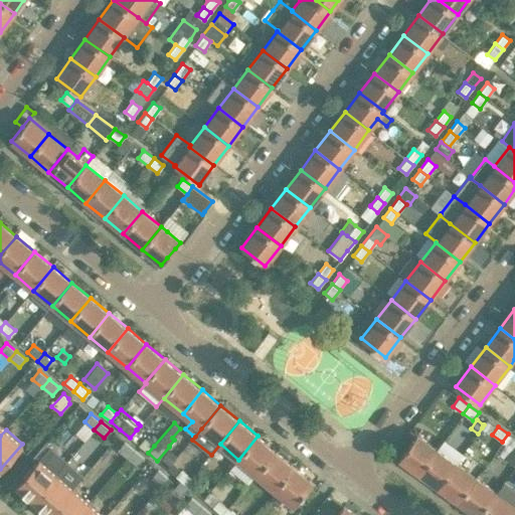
[(514,445),(514,439),(508,434),(502,442),(512,450),(514,445)]
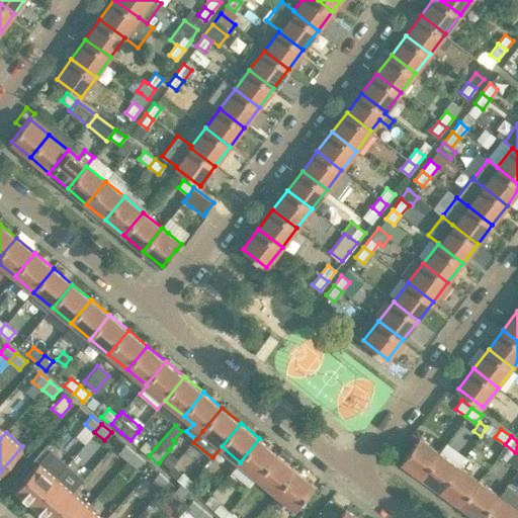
[(419,437),(401,461),(421,477),(439,452),(419,437)]
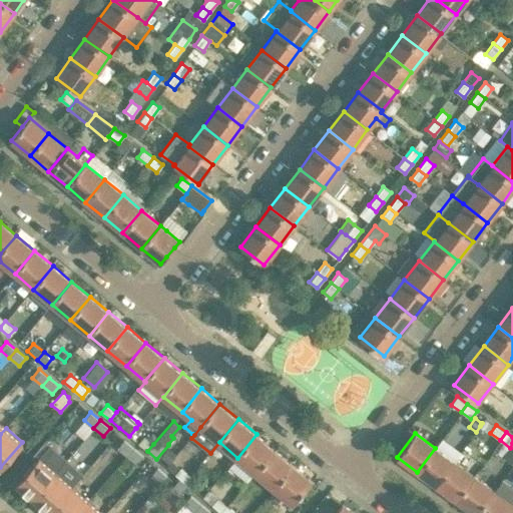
[(257,434),(237,458),(257,473),(276,449),(257,434)]
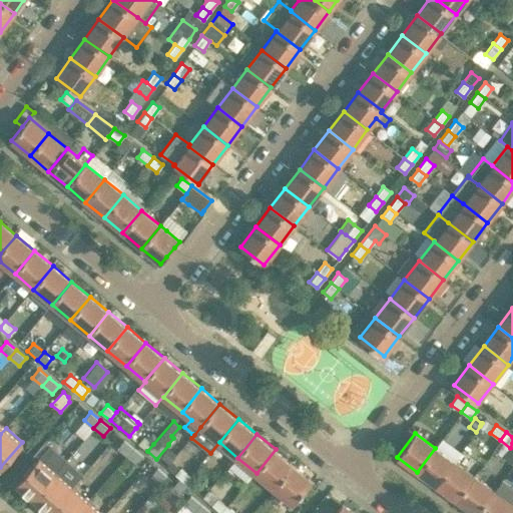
[(143,437),(138,444),(147,451),(153,444),(143,437)]
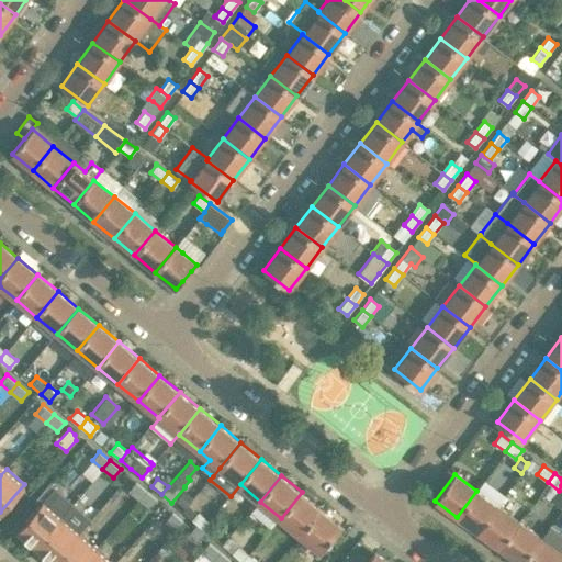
[(43,499),(54,486),(49,482),(34,499),(40,504),(43,499)]
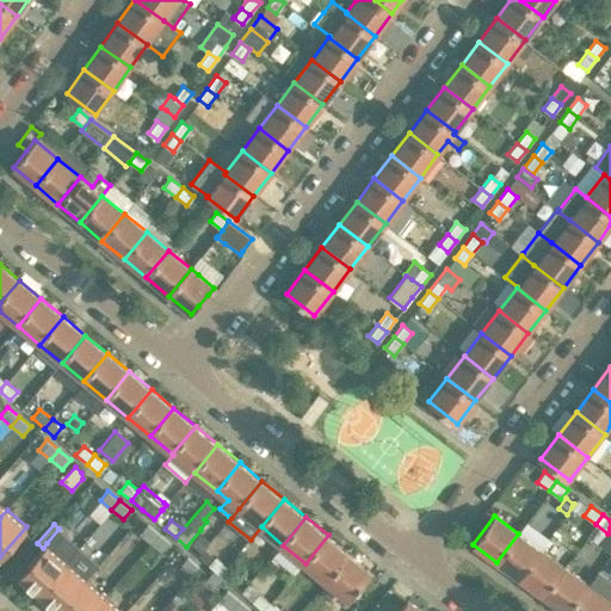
[(140,534),(152,543),(159,534),(148,524),(140,534)]
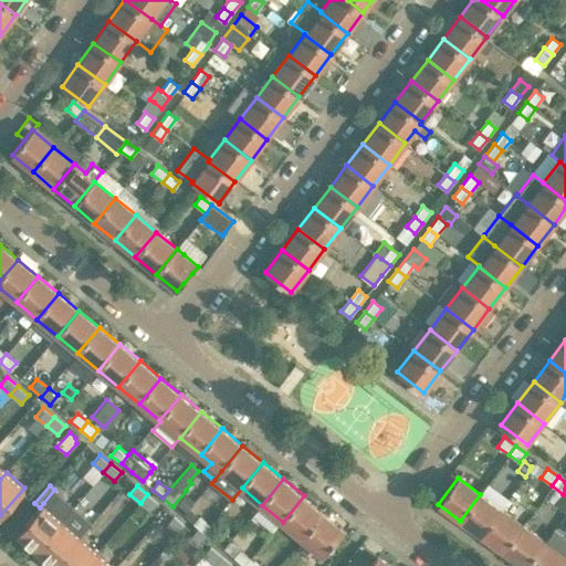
[(20,530),(17,533),(35,549),(61,520),(73,506),(54,490),(43,503),(40,507),(35,513),(20,530)]
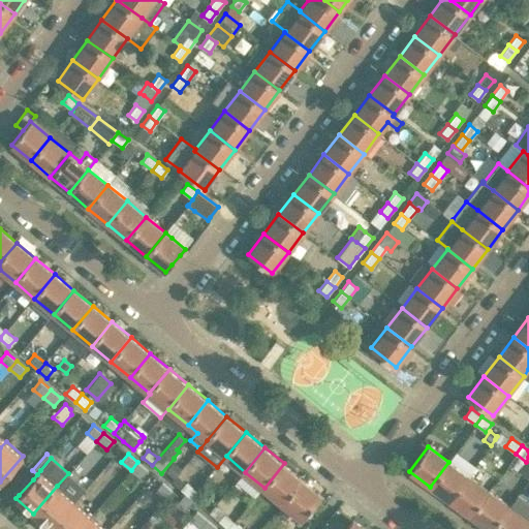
[(174,460),(163,473),(165,475),(172,480),(173,479),(173,478),(177,474),(182,468),(177,463),(174,460)]
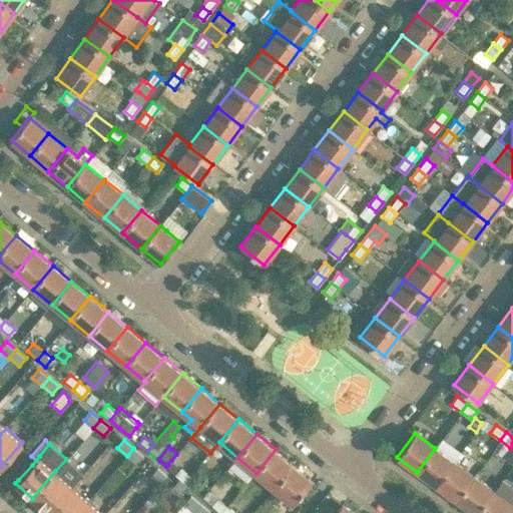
[(133,448),(127,456),(136,464),(143,456),(133,448)]
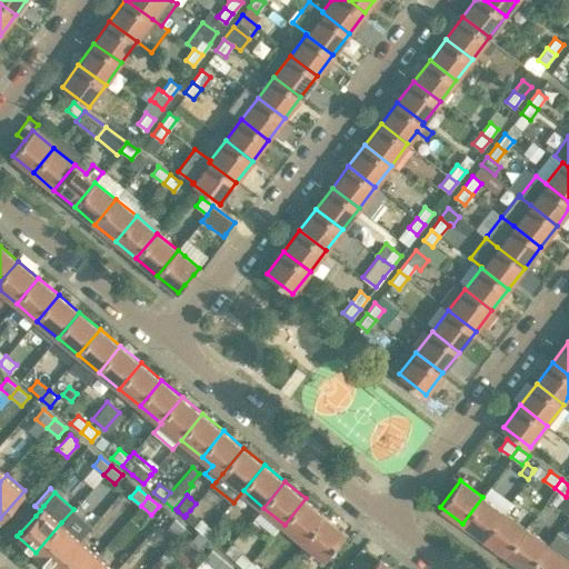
[(482,497),(462,523),(485,539),(503,512),(482,497)]
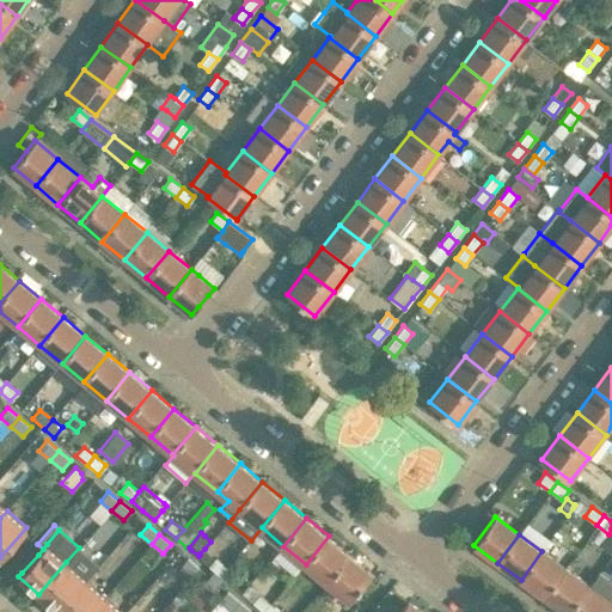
[(329,536),(306,564),(328,582),(350,555),(329,536)]
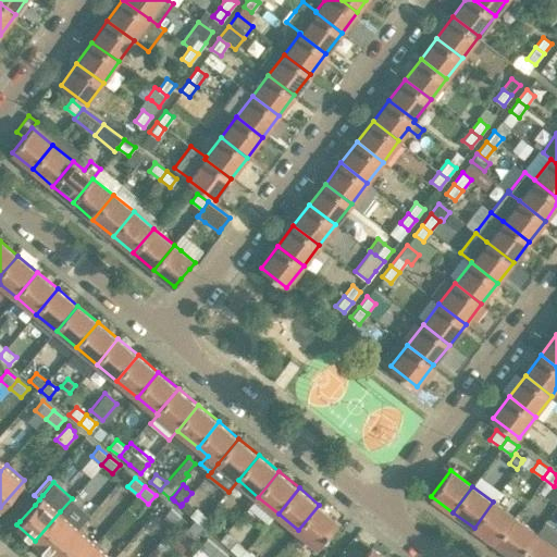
[(60,511),(35,541),(52,556),(78,527),(89,514),(72,498),(60,511)]
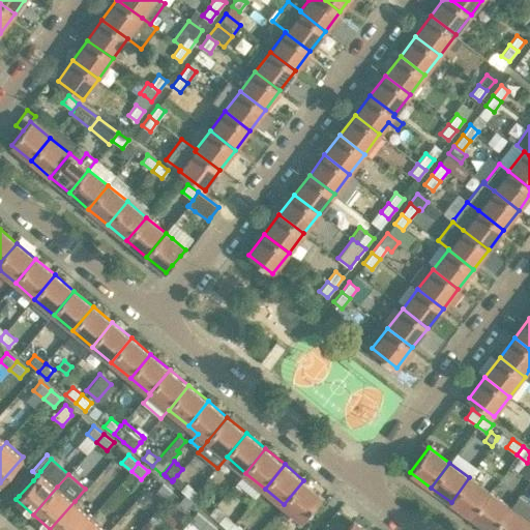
[(173,480),(172,481),(180,488),(181,487),(185,482),(177,475),(173,479),(173,480)]
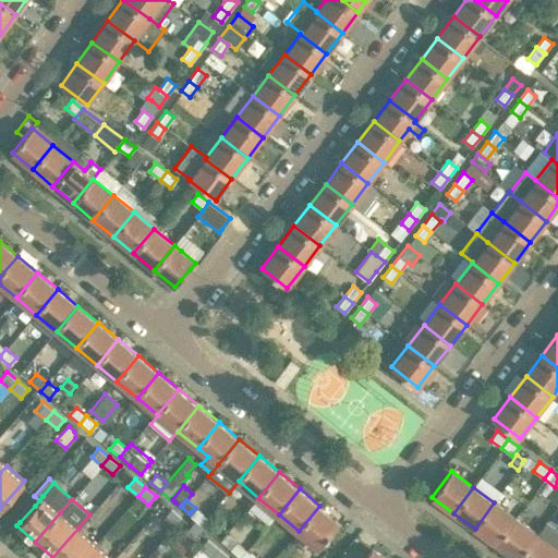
[(35,506),(29,501),(15,518),(20,522),(35,506)]
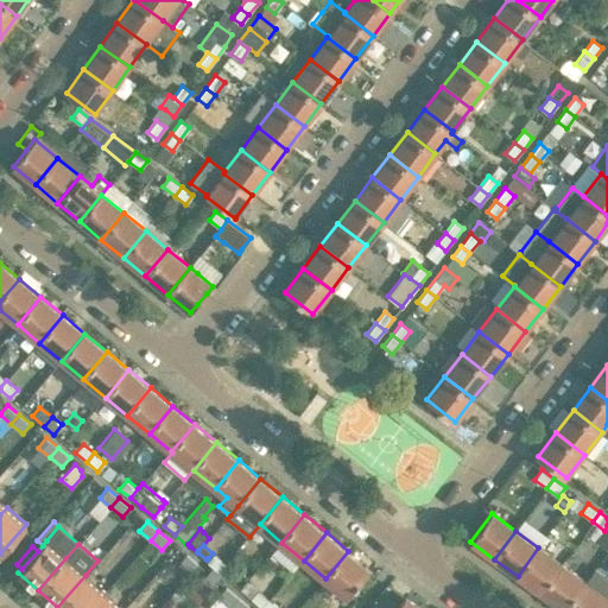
[(538,548),(518,576),(540,593),(562,564),(538,548)]
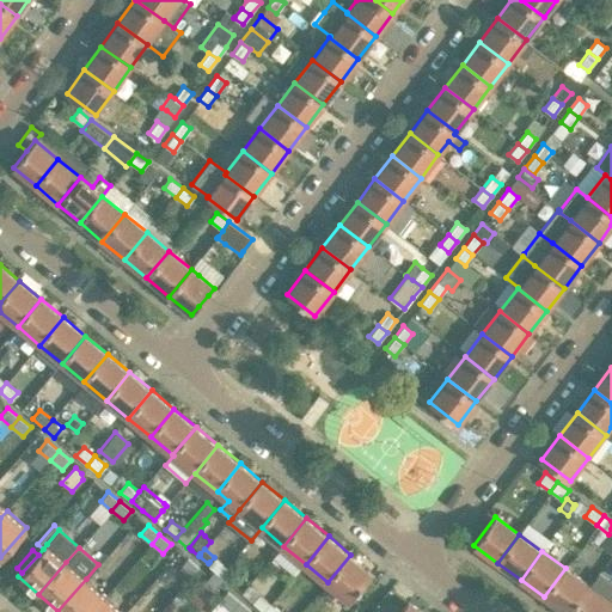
[(350,555),(328,582),(350,601),(374,573),(350,555)]
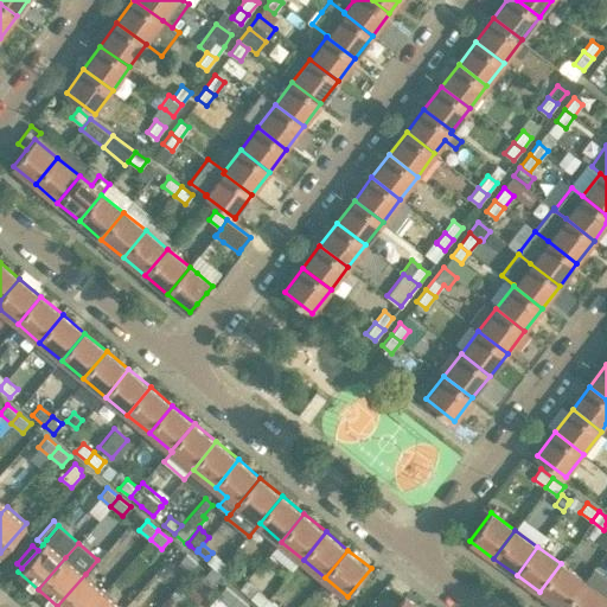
[(190,573),(198,562),(186,553),(178,562),(190,573)]
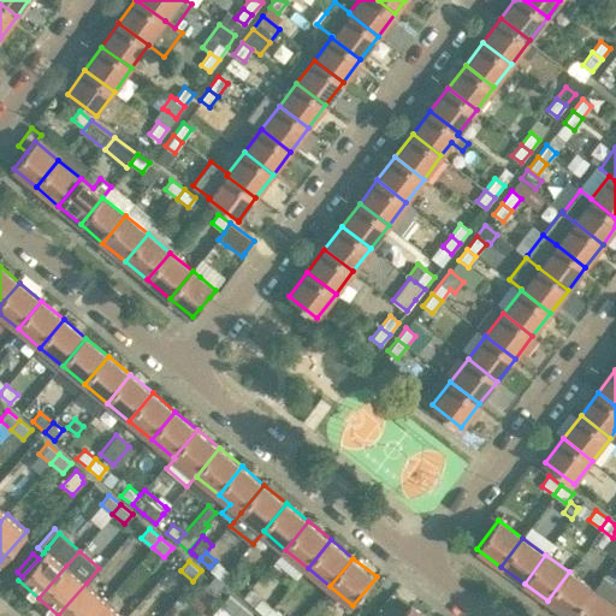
[(215,574),(221,579),(229,570),(218,561),(209,570),(215,574)]
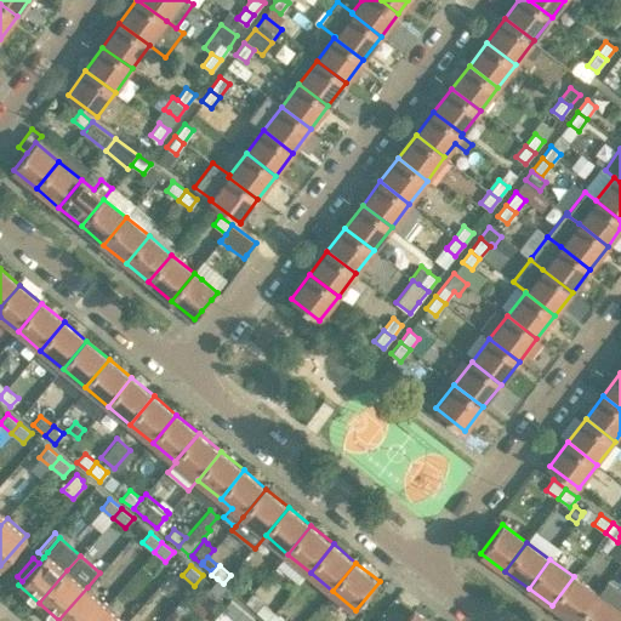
[(231,575),(223,584),(227,587),(235,593),(243,585),(231,575)]
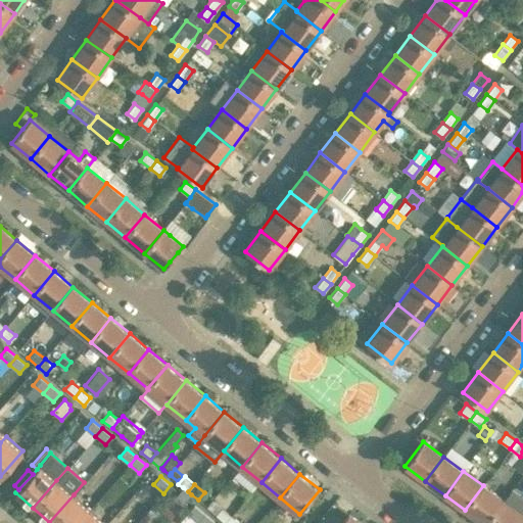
[(483,485),(465,510),(483,522),(485,522),(503,500),(483,485)]
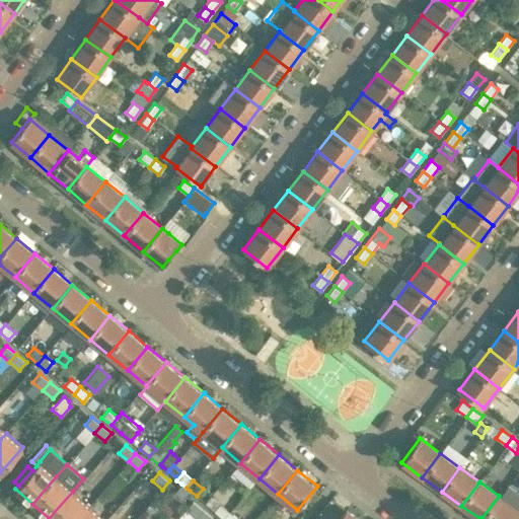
[(181,500),(190,491),(187,488),(181,484),(173,494),(181,500)]
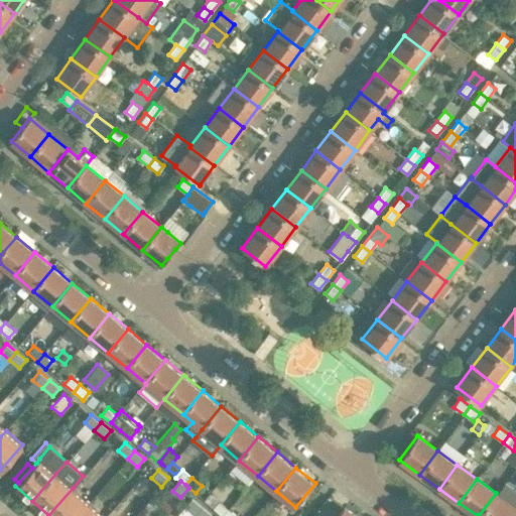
[(496,493),(479,515),(509,515),(515,507),(515,506),(515,493),(503,484),(496,493)]
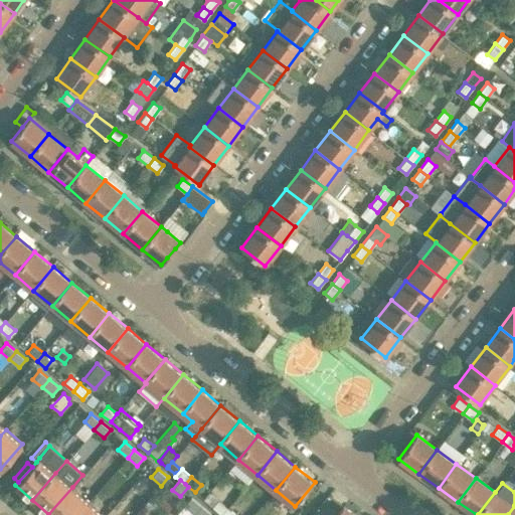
[(72,487),(48,514),(49,514),(76,514),(89,501),(72,487)]
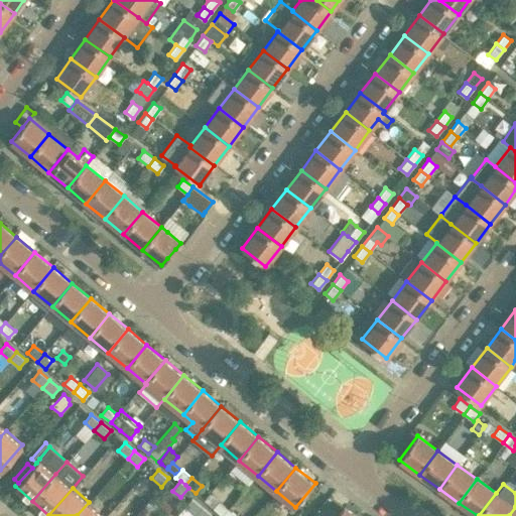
[(184,506),(195,514),(202,506),(191,498),(184,506)]
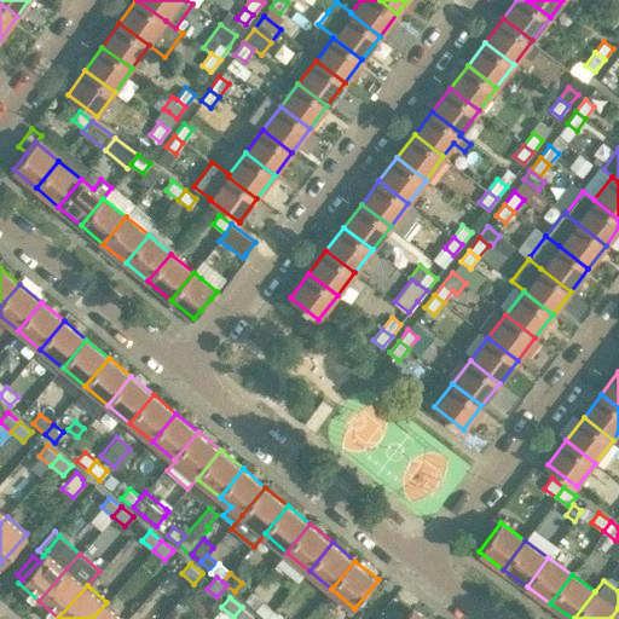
[(255,609),(266,618),(268,618),(276,612),(262,601),(255,609)]
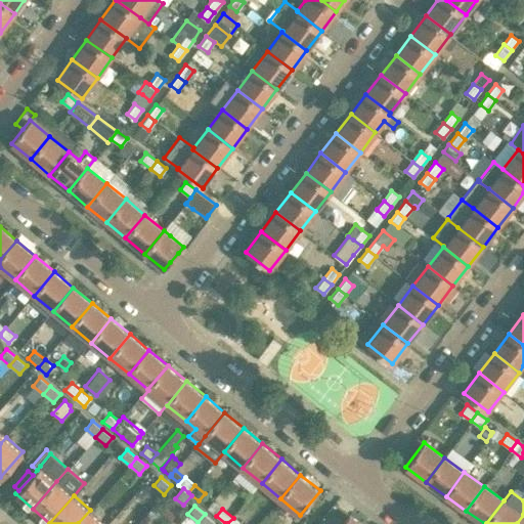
[(105,523),(90,510),(78,523),(105,523)]
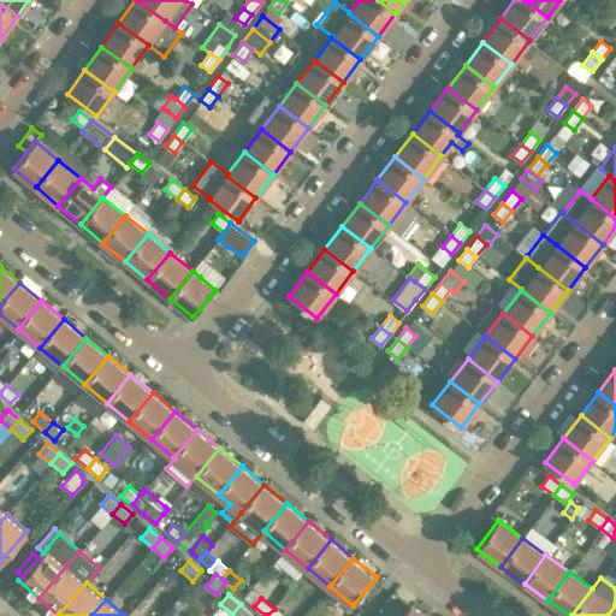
[(235,615),(250,615),(253,614),(241,604),(232,614),(235,615)]
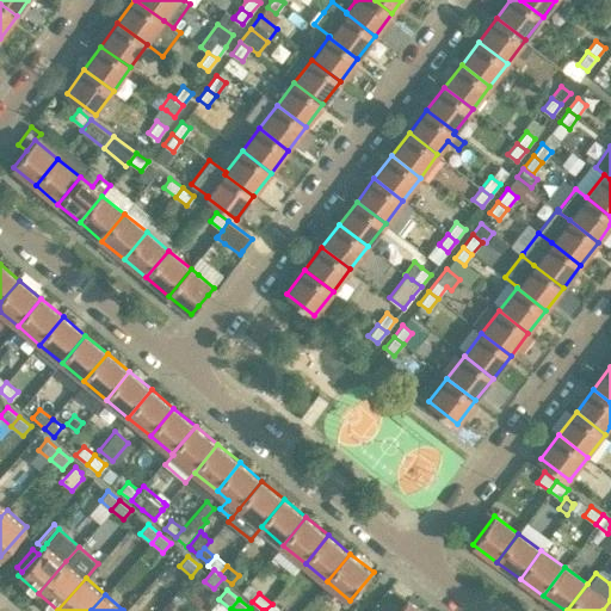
[(423,610),(408,599),(399,610),(423,610)]
